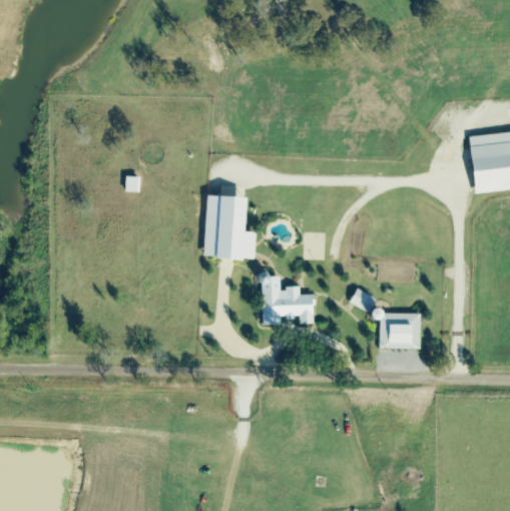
[(509,131),(469,134),(472,191),(509,189),(509,131)]
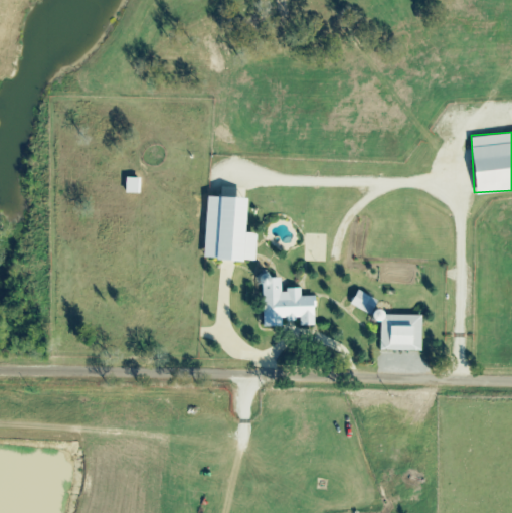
[(204,258),(256,260),(257,231),(243,231),(244,196),(206,195),(204,258)]
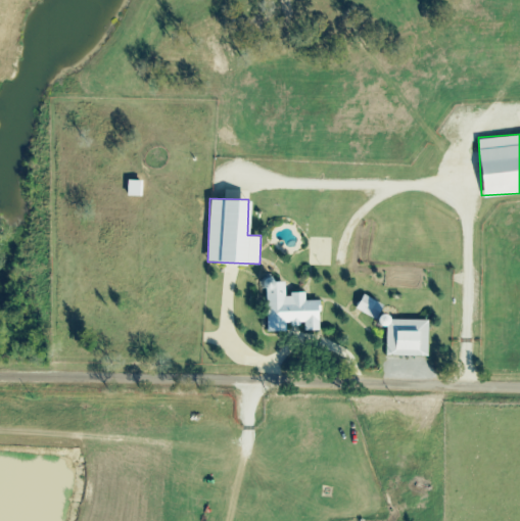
[(269,331),(287,330),(287,324),(305,323),(306,330),(321,329),(320,299),(306,300),(306,292),(286,293),(286,281),(267,281),(269,331)]
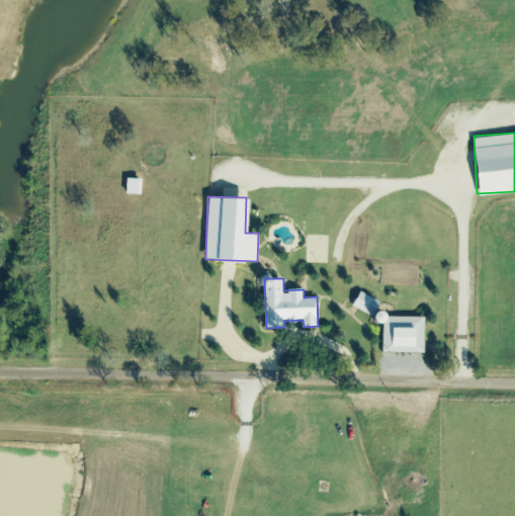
[(381,301),(360,290),(353,306),(375,316),(381,301)]
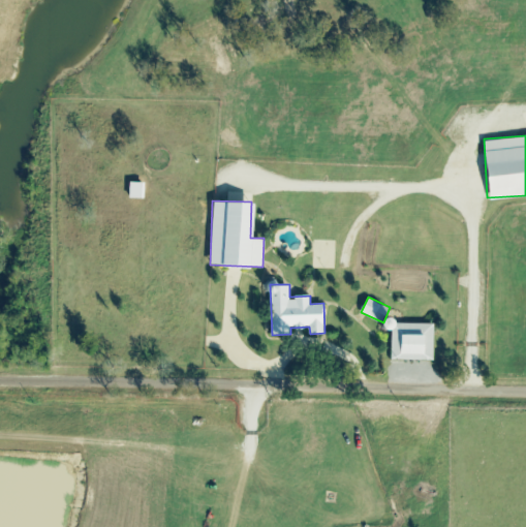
[(434,360),(435,323),(393,322),(393,359),(434,360)]
